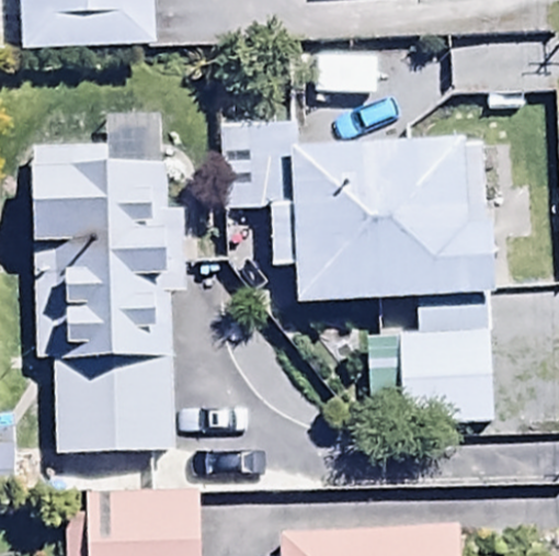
[(19,0),(20,12),(161,6),(160,0),(19,0)]
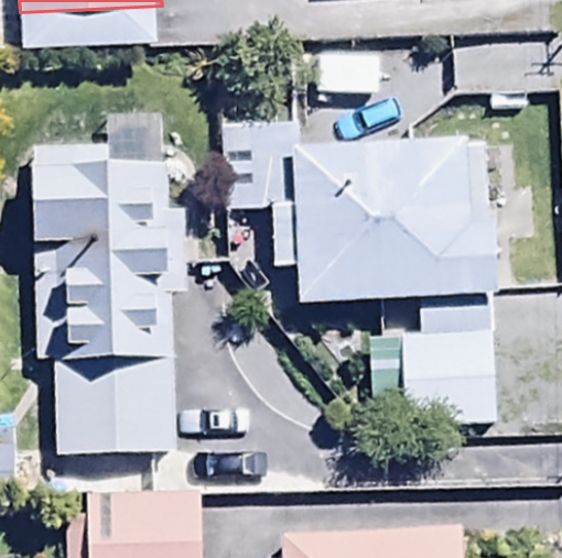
[(100,148),(34,148),(33,362),(57,362),(56,452),(176,453),(177,156),(158,156),(158,117),(100,117),(100,148)]
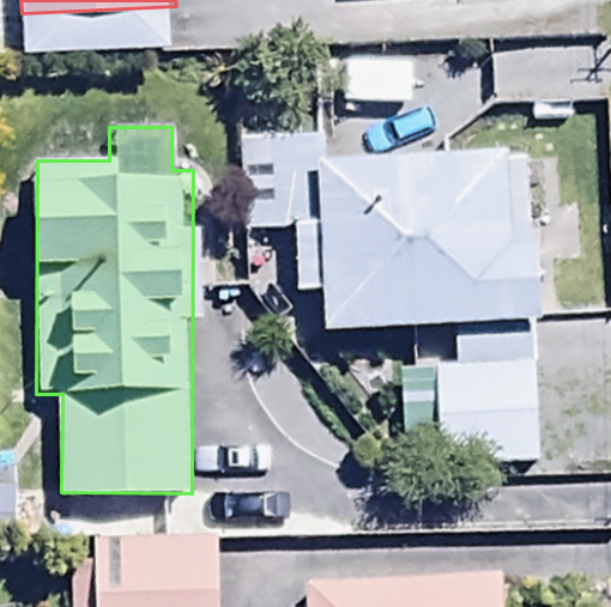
[(324,289),(325,327),(556,320),(555,217),(524,217),(524,157),(321,161),(321,224),(294,224),(294,289),(324,289)]
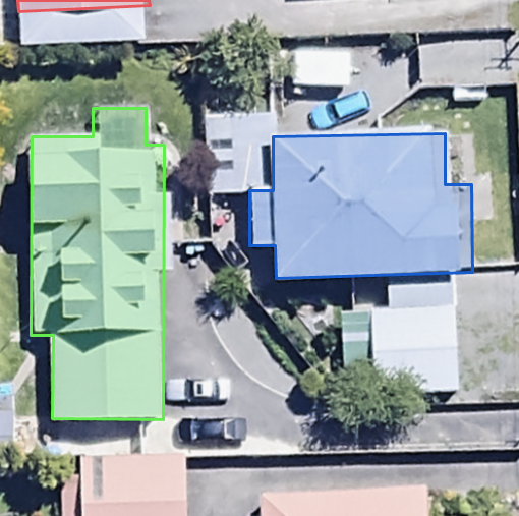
[(455,280),(387,282),(387,311),(337,312),(339,395),(457,393),(455,280)]
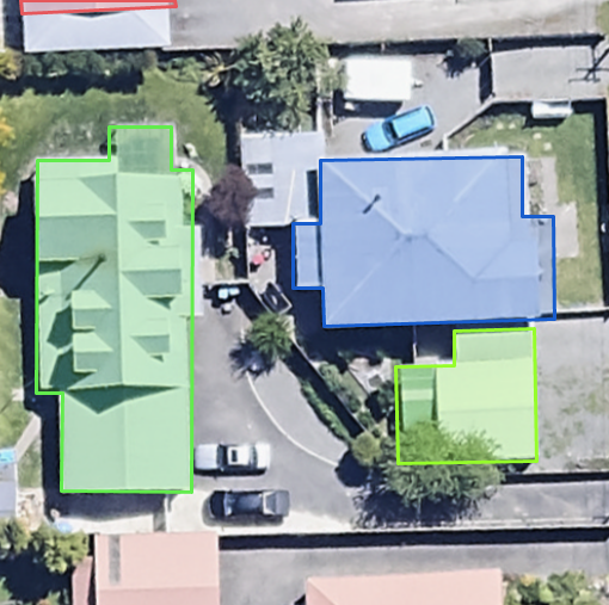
[(216,604),(216,537),(72,538),(71,604),(216,604)]
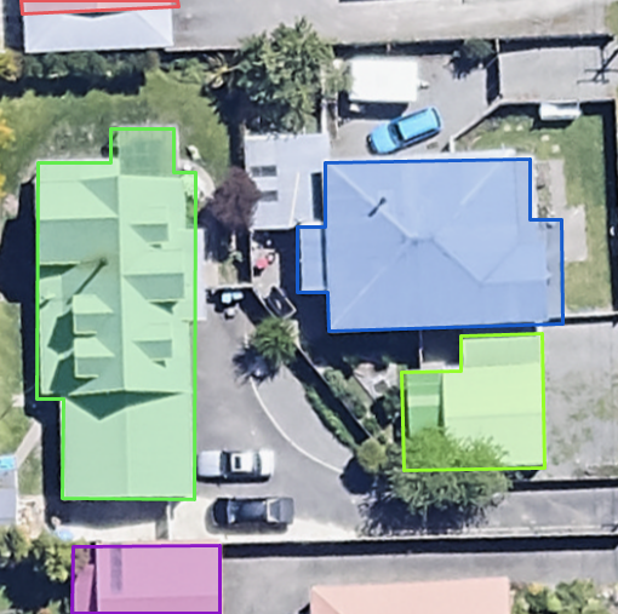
[(511,613),(511,580),(309,584),(309,613),(511,613)]
